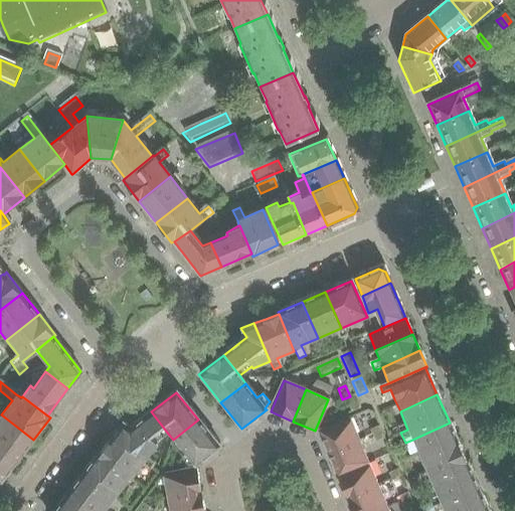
[(359,410),(353,396),(345,400),(351,414),(359,410)]
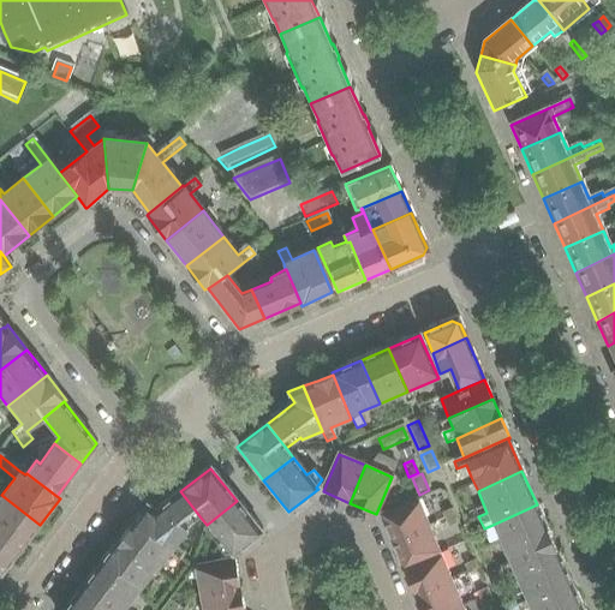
[(155,510),(148,506),(145,504),(137,516),(175,548),(187,531),(185,528),(201,518),(180,491),(155,510)]
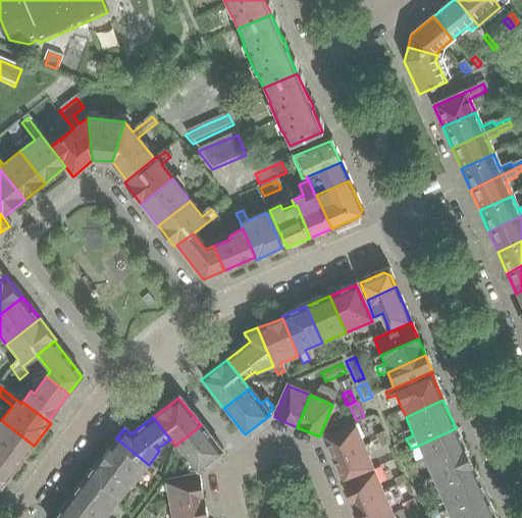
[(34,446),(1,420),(0,421),(0,454),(17,467),(34,446)]
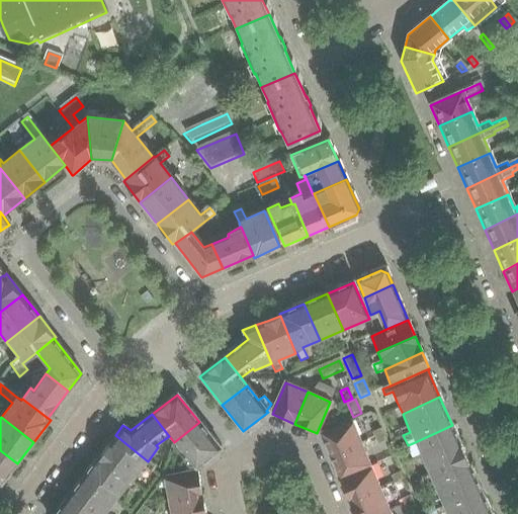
[(199,422),(174,442),(194,469),(221,448),(199,422)]
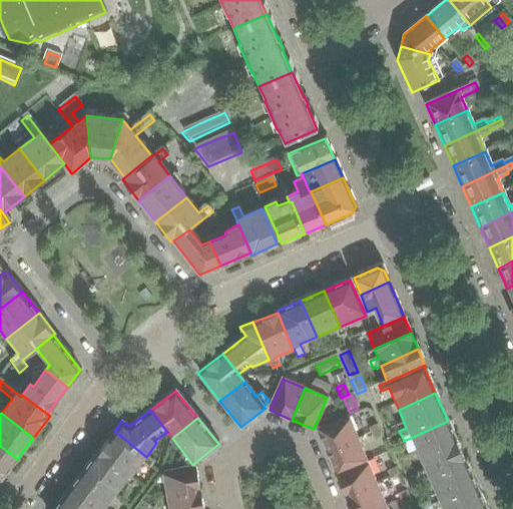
[(349,418),(318,430),(329,455),(359,443),(349,418)]
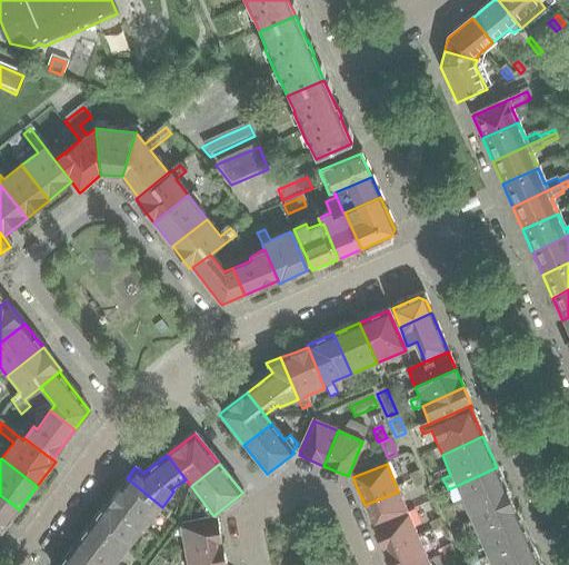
[(510,498),(497,467),(456,486),(469,517),(510,498)]
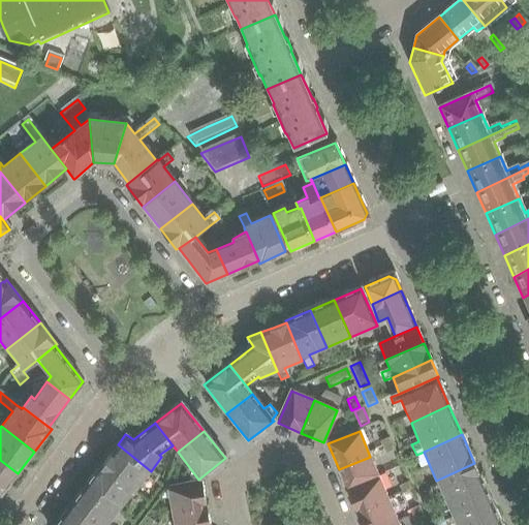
[(381,450),(382,451),(392,446),(390,440),(379,444),(381,450)]
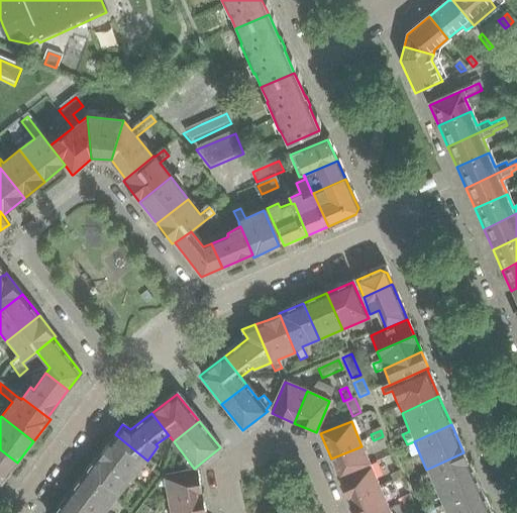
[(115,434),(100,455),(131,481),(144,465),(151,470),(154,466),(147,460),(115,434)]
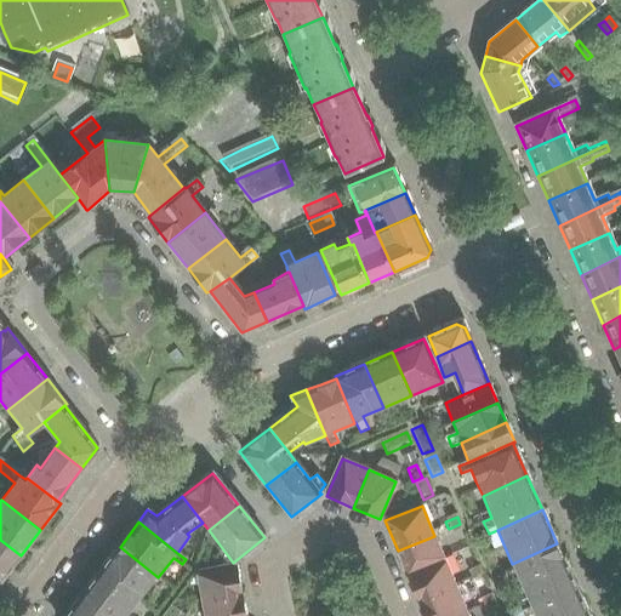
[(463,531),(460,524),(449,529),(453,536),(463,531)]
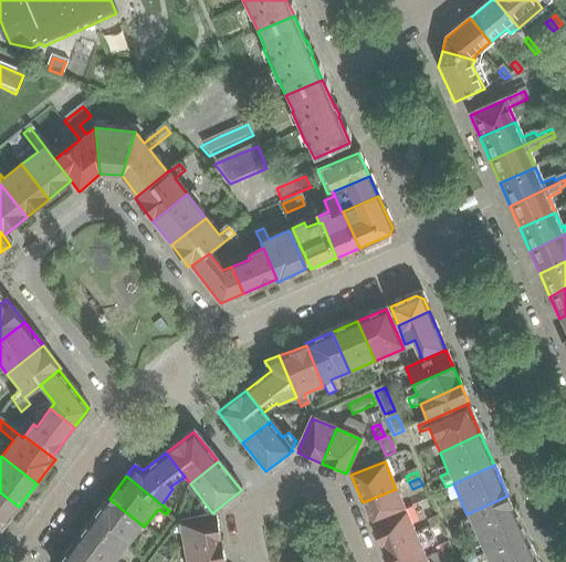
[(408,481),(401,485),(406,495),(412,491),(412,489),(409,482),(408,481)]
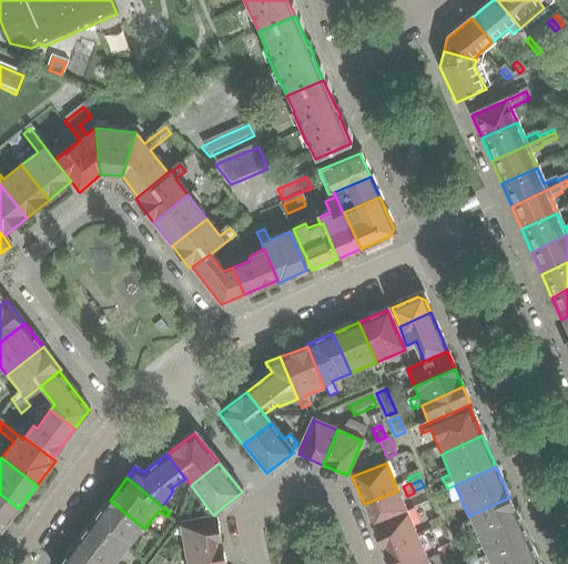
[(364,504),(374,529),(407,514),(397,491),(364,504)]
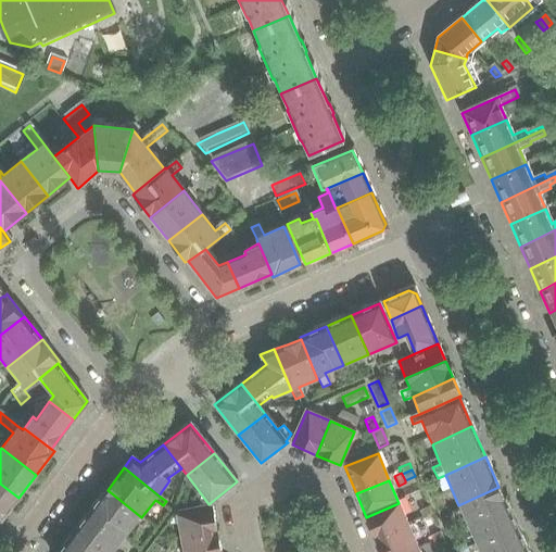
[(0,484),(0,519),(0,521),(19,498),(0,484)]
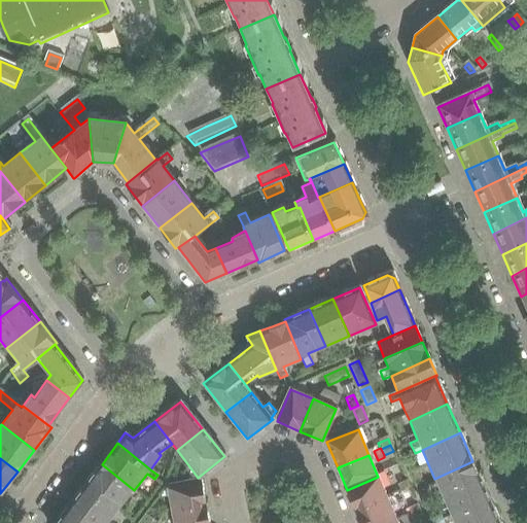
[(485,490),(472,461),(434,479),(436,483),(426,487),(430,495),(440,491),(447,508),(485,490)]
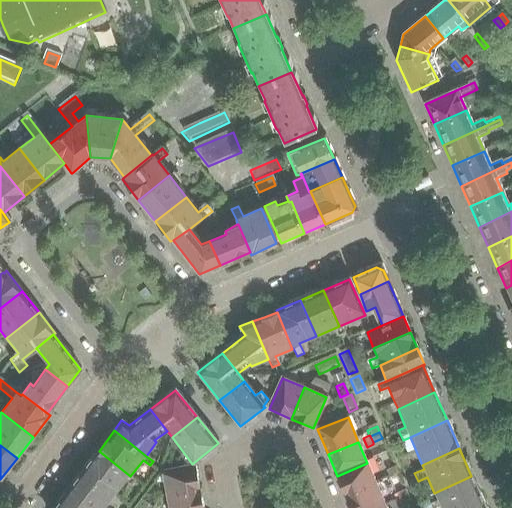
[(130,476),(99,451),(98,451),(96,450),(80,472),(113,497),(124,482),(131,488),(134,483),(128,479),(130,476)]
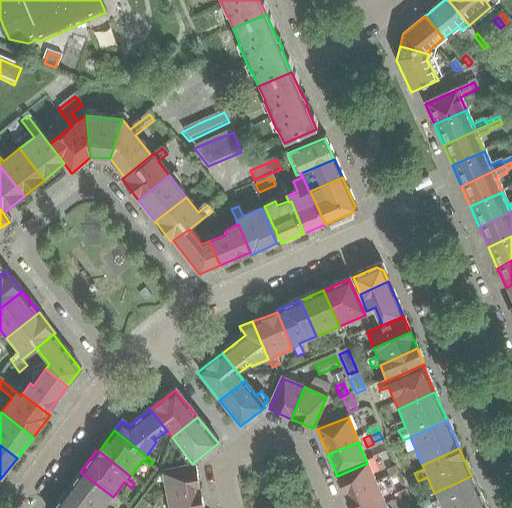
[(337,476),(345,498),(376,486),(367,463),(337,476)]
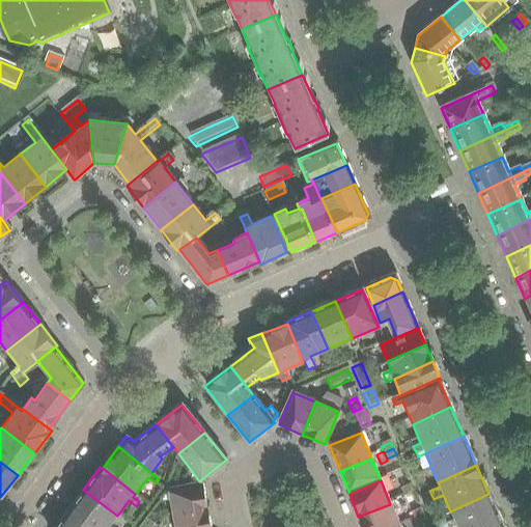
[(171,515),(206,507),(201,482),(167,489),(171,515)]
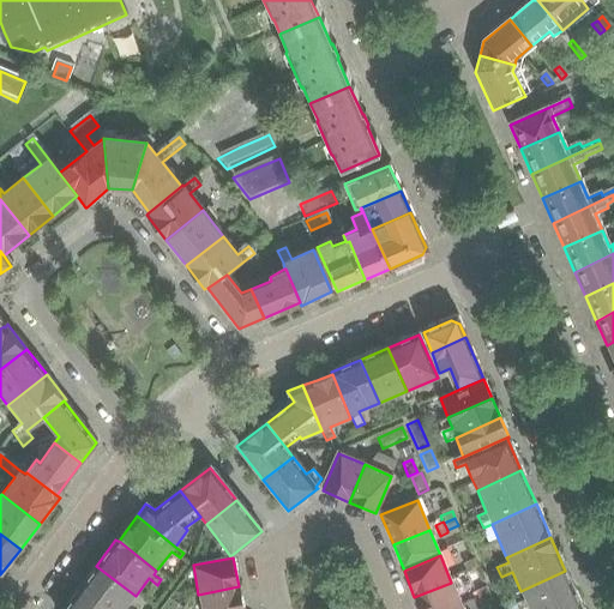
[(474,561),(463,566),(467,574),(477,570),(474,561)]
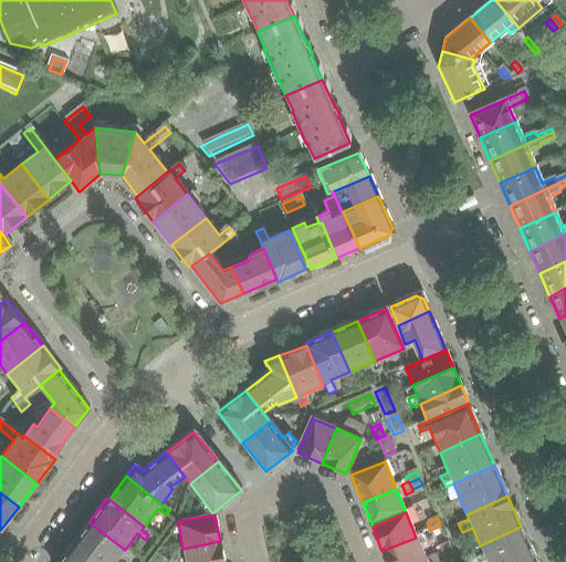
[(88,522),(72,544),(93,561),(115,561),(125,550),(88,522)]
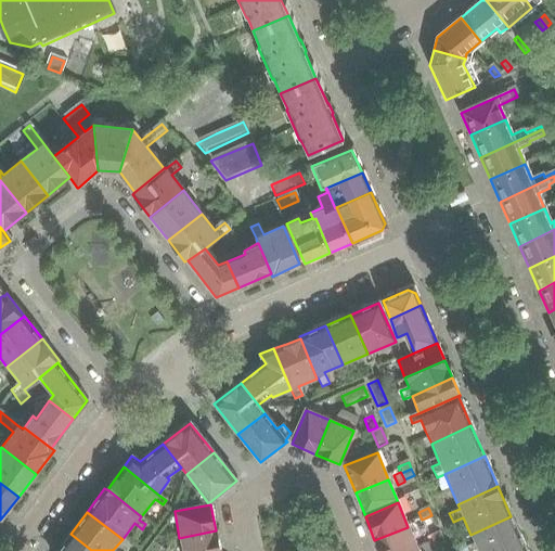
[(516,550),(524,547),(511,516),(470,535),(474,541),(465,546),(467,550),(475,550),(477,549),(477,550),(516,550)]
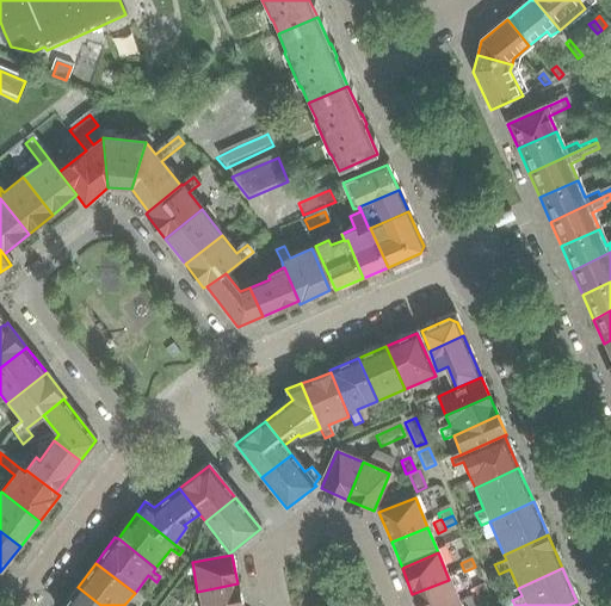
[(449,580),(412,594),(417,605),(460,605),(449,580)]
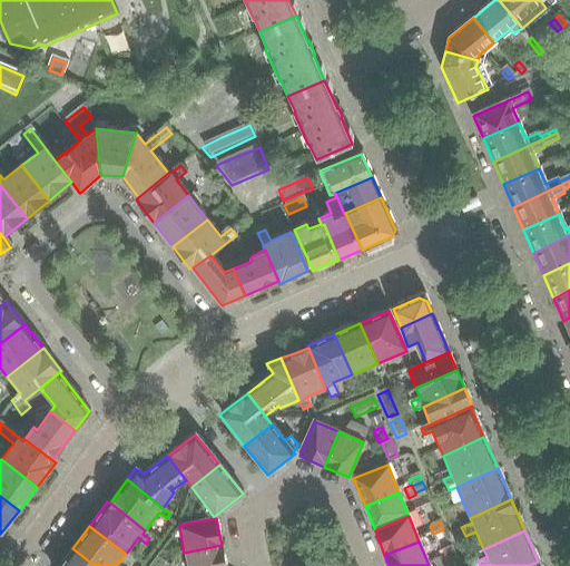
[(225,565),(222,545),(184,553),(186,565),(225,565)]
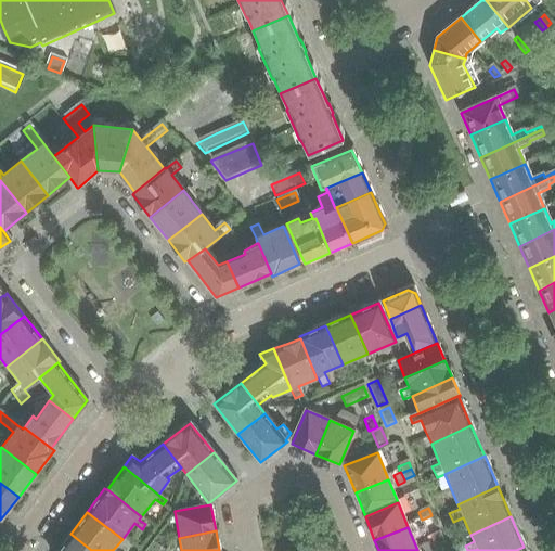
[(91,550),(71,534),(57,550),(91,550)]
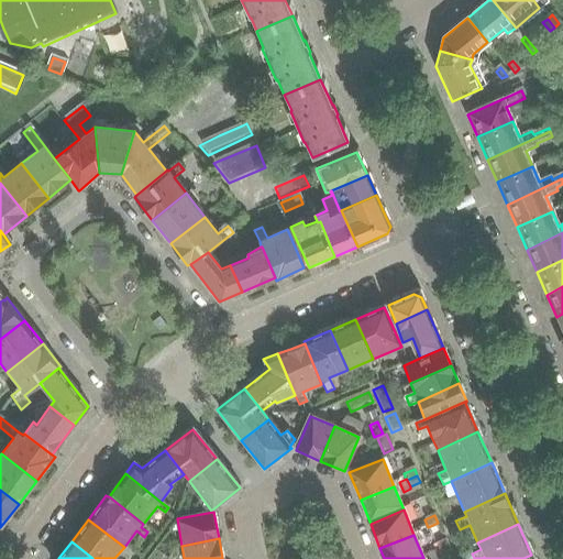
[(439,552),(449,548),(445,541),(435,545),(439,552)]
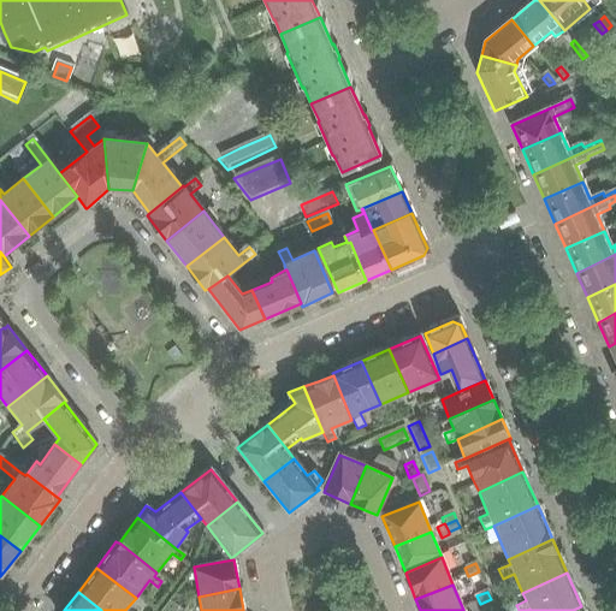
[(491,599),(480,604),(483,610),(486,610),(493,607),(491,599)]
